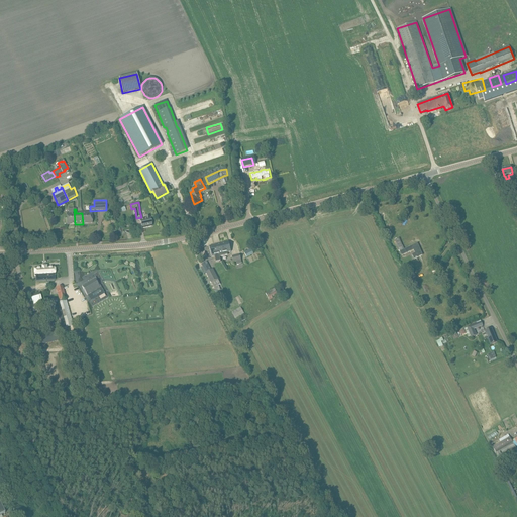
[(92,212),(82,213),(83,224),(92,223),(92,212)]
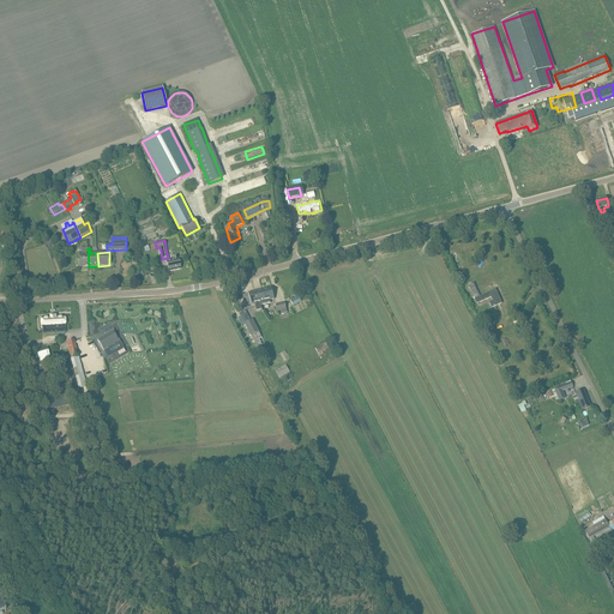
[(168,270),(169,271),(180,269),(179,259),(178,259),(178,258),(173,259),(167,262),(168,268),(168,270)]
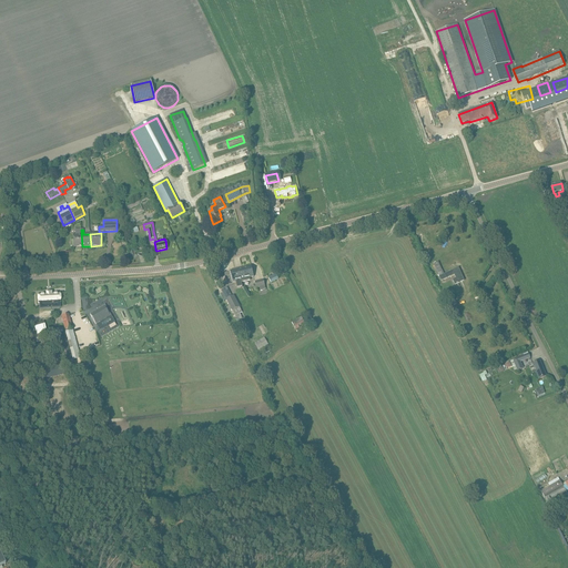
[(251,266),(239,270),(242,286),(242,283),(251,281),(250,279),(254,277),(252,272),(251,266)]
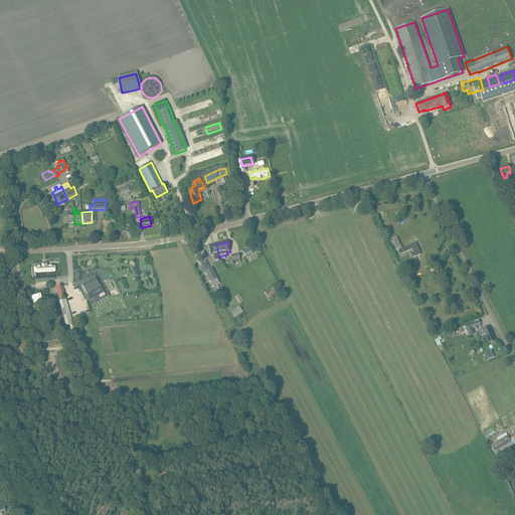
[(401,249),(398,250),(400,255),(411,249),(413,252),(410,253),(412,259),(415,256),(416,256),(420,254),(415,242),(411,244),(401,249)]
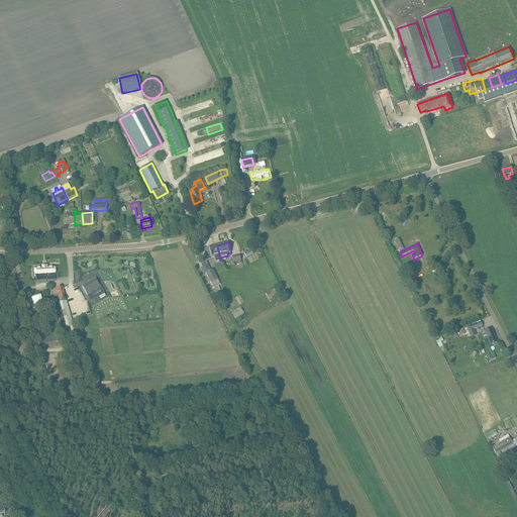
[(207,259),(212,256),(215,256),(216,262),(220,261),(217,245),(209,246),(209,247),(205,248),(207,259)]
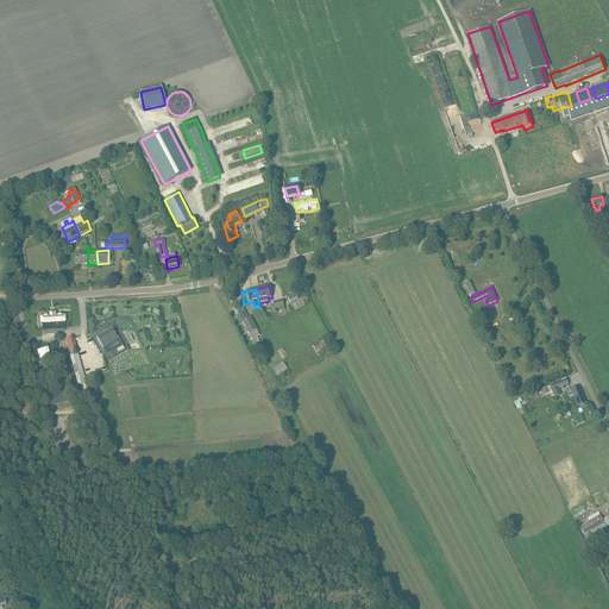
[(288,297),(290,303),(300,299),(296,293),(288,297)]
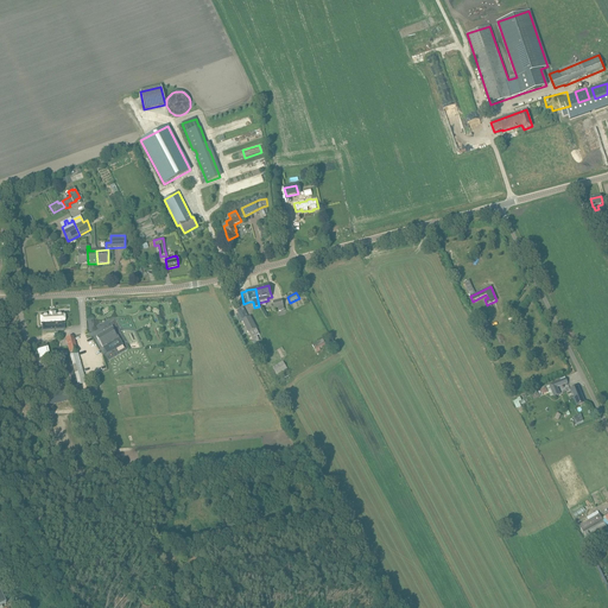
[(284,306),(285,305),(284,299),(273,302),(274,309),(278,308),(279,311),(285,310),(284,306)]
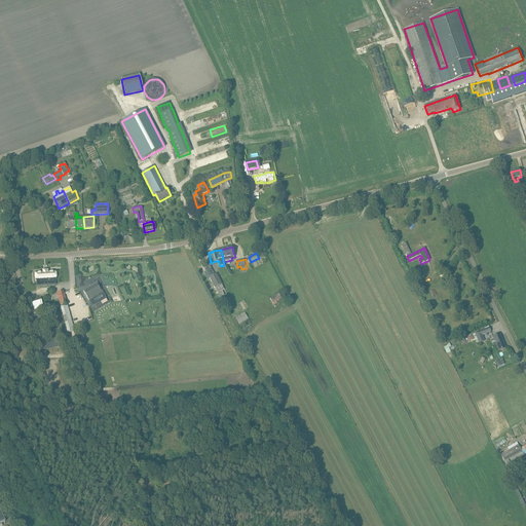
[(211,267),(205,269),(210,277),(215,275),(211,267)]
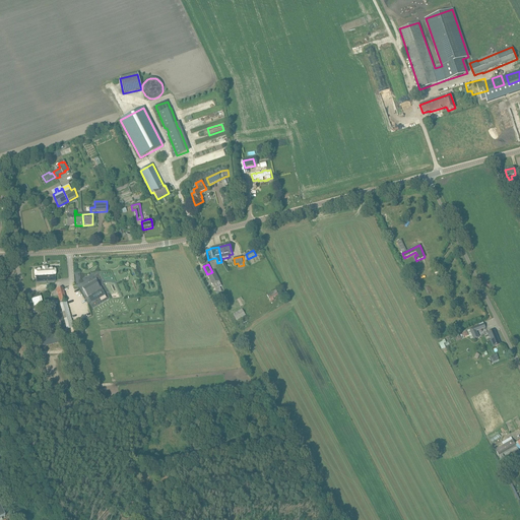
[(39,269),(35,269),(35,275),(36,277),(37,277),(37,278),(42,278),(42,281),(46,281),(45,267),(41,268),(42,269),(39,269)]
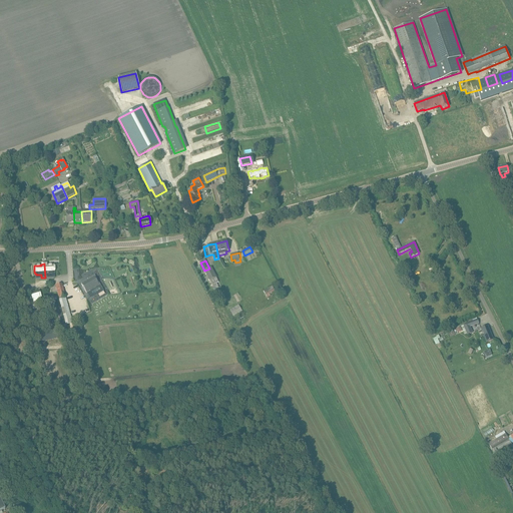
[(47,264),(44,264),(45,278),(49,278),(48,275),(54,274),(54,273),(55,273),(54,266),(54,265),(48,265),(47,264)]
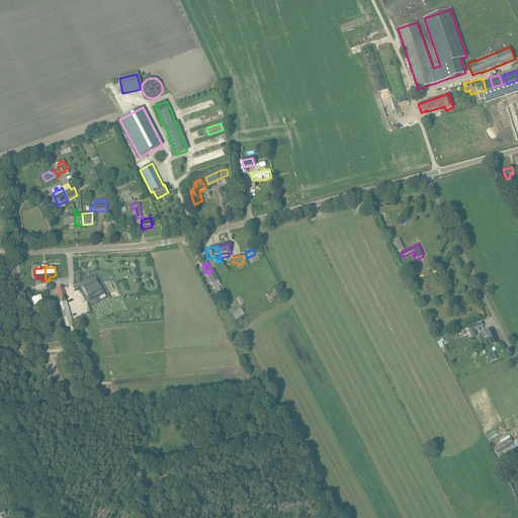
[(206,273),(211,284),(219,280),(213,270),(211,271),(206,273)]
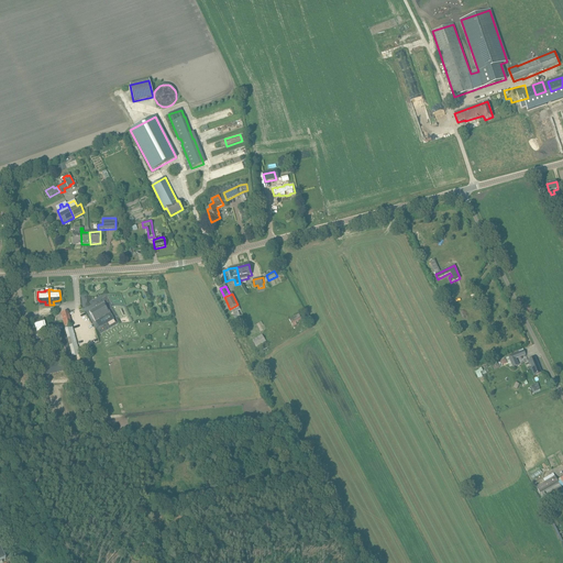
[(451,298),(442,302),(445,310),(446,309),(446,307),(453,304),(451,298)]
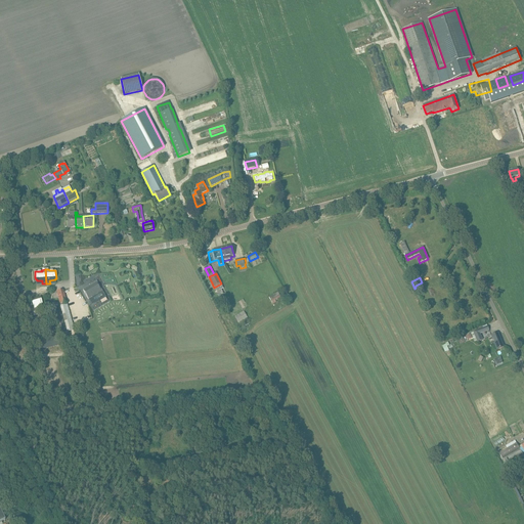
[(101,292),(96,282),(83,291),(88,300),(88,299),(101,292)]
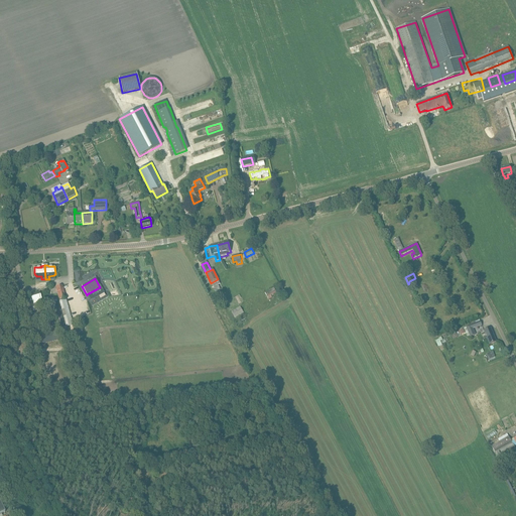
[(66,298),(63,288),(65,288),(63,285),(61,285),(55,287),(58,299),(56,300),(59,300),(66,298)]
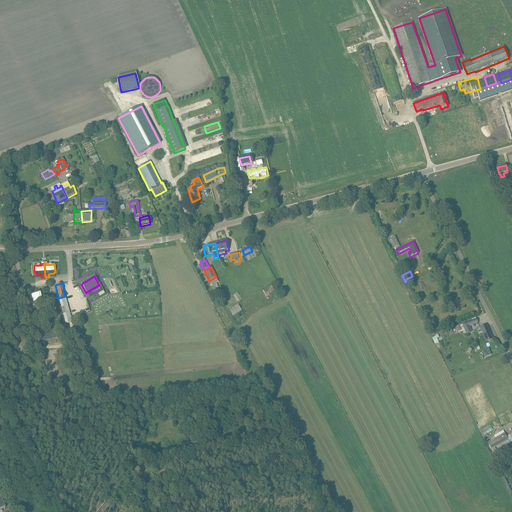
[(274,291),(271,286),(263,291),(267,297),(273,294),(272,292),(274,291)]
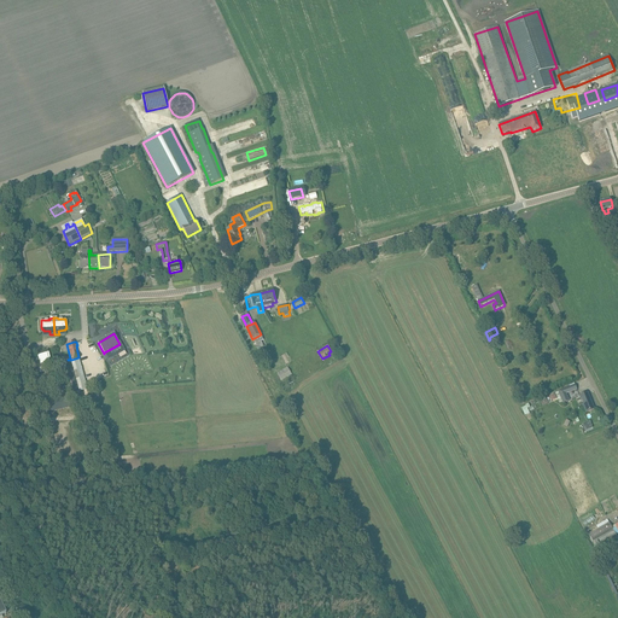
[(38,369),(52,365),(47,350),(34,355),(38,369)]
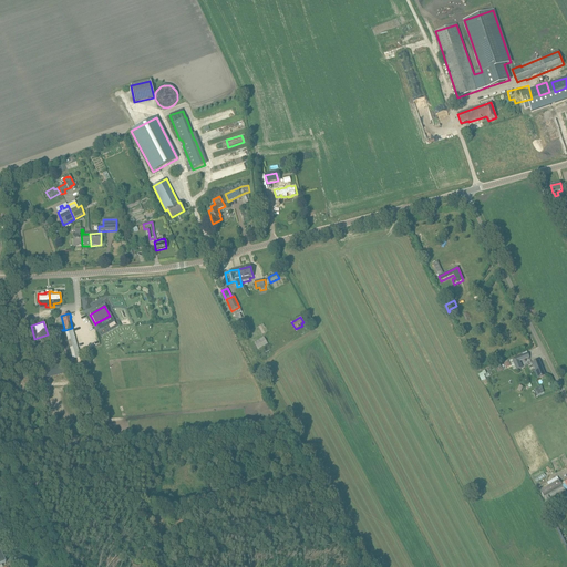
[(70,360),(80,357),(72,328),(65,330),(62,330),(63,333),(64,332),(64,336),(63,336),(70,360)]
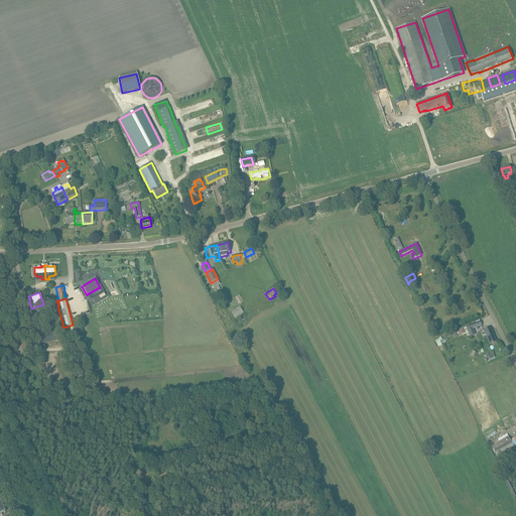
[(231,311),(235,317),(244,313),(240,306),(231,311)]
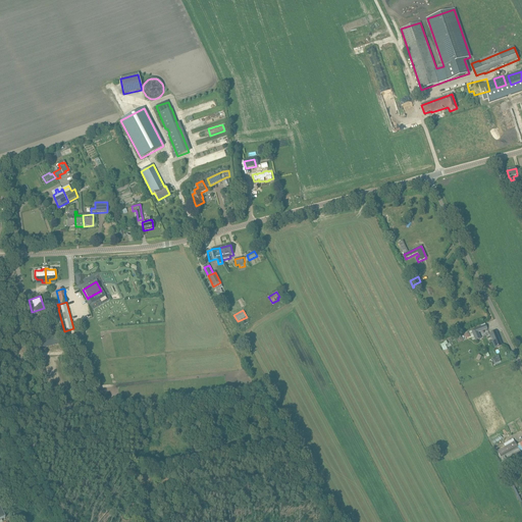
[(485,325),(471,331),(475,341),(481,338),(478,332),(487,329),(485,325)]
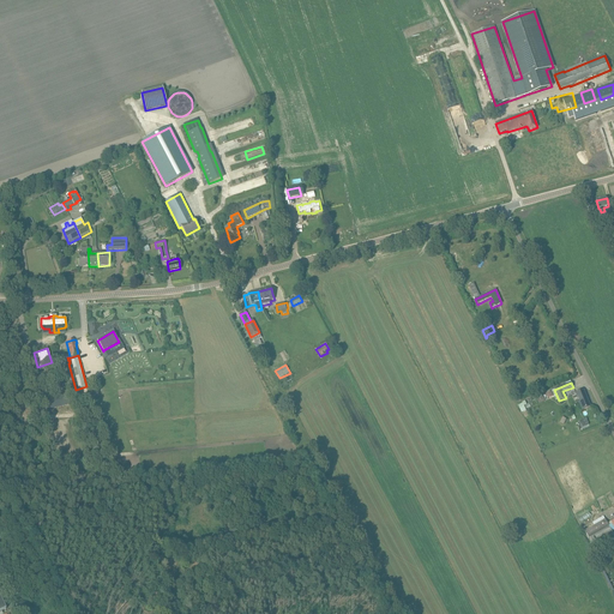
[(583,410),(585,409),(591,407),(584,390),(576,393),(583,410)]
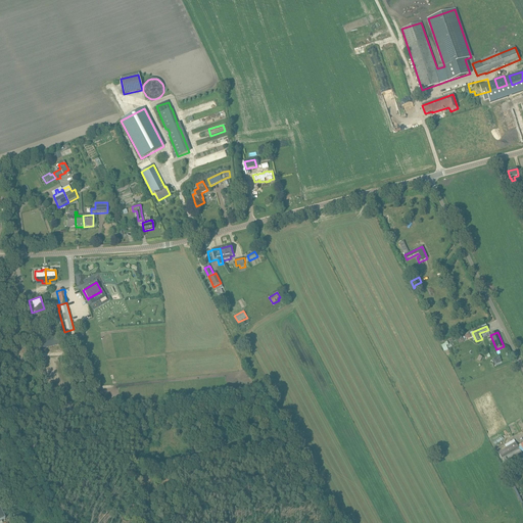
[(40,348),(57,345),(55,335),(38,338),(40,348)]
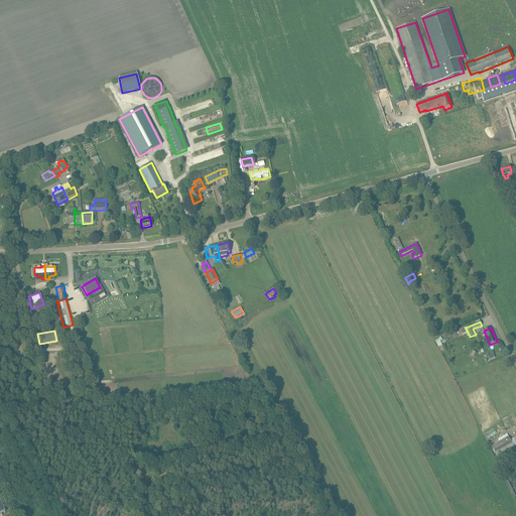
[(487,354),(489,360),(495,358),(493,351),(487,354)]
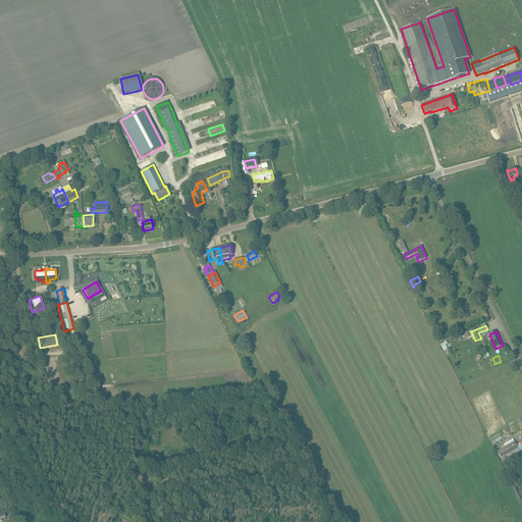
[(505,448),(498,452),(497,452),(501,459),(518,449),(506,457),(510,462),(521,455),(520,452),(521,451),(521,442),(519,445),(519,444),(517,446),(514,441),(513,439),(508,442),(504,446),(505,448)]
